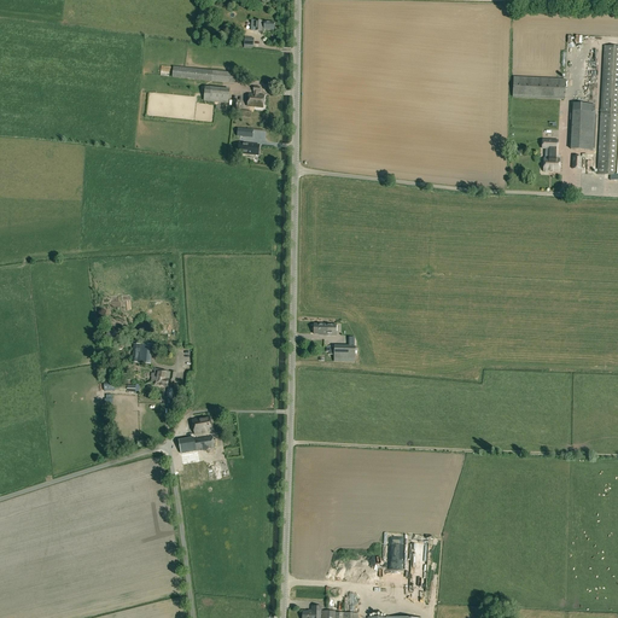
[(256,21),(255,31),(264,31),(264,30),(273,30),(274,23),(256,21)]
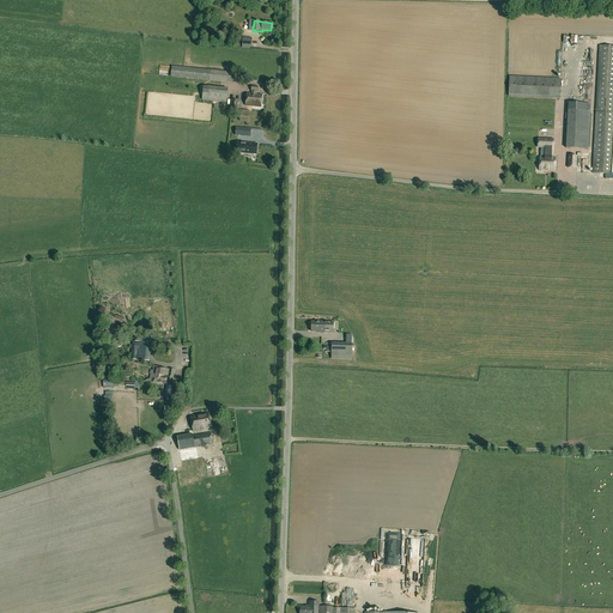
[(242,37),(242,40),(236,40),(235,43),(242,44),(242,48),(252,48),(252,38),(242,37)]
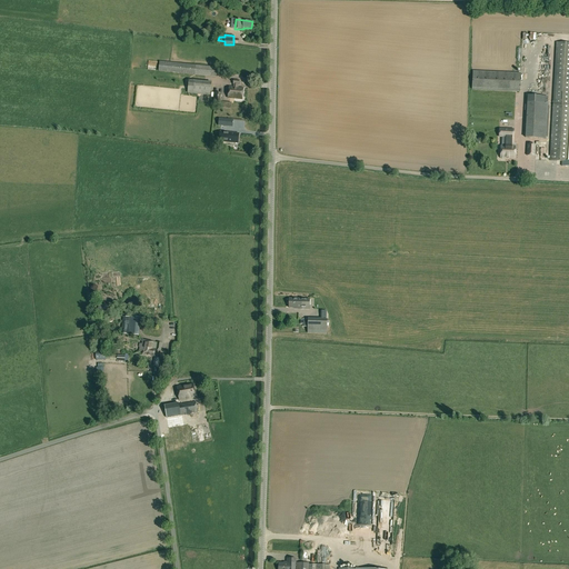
[(552,103),(549,161),(561,161),(561,167),(565,167),(568,166),(568,160),(568,161),(568,145),(568,43),(557,42),(552,103)]
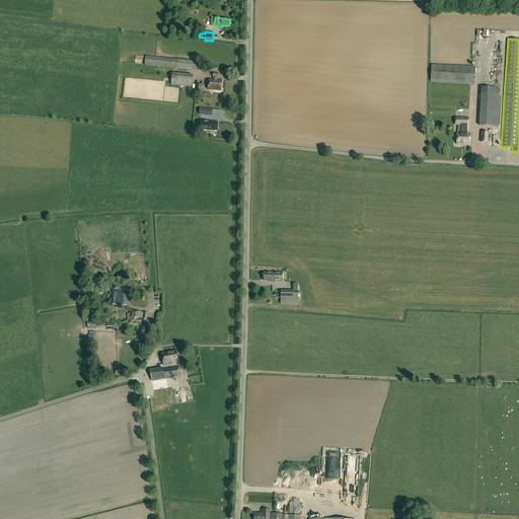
[(197,70),(198,61),(145,56),(144,65),(197,70)]
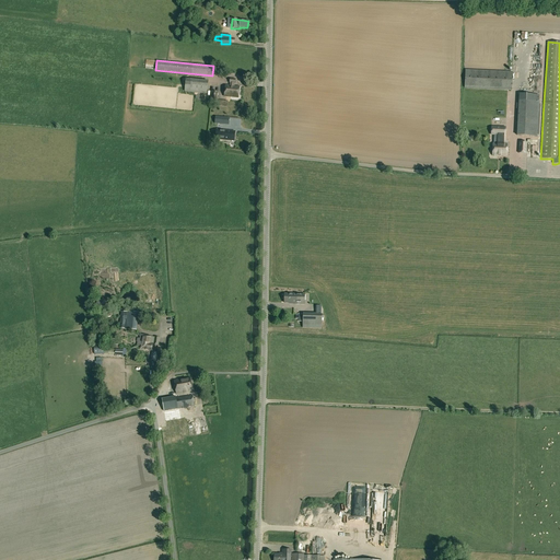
[(465,70),(464,89),(512,91),(512,71),(465,70)]
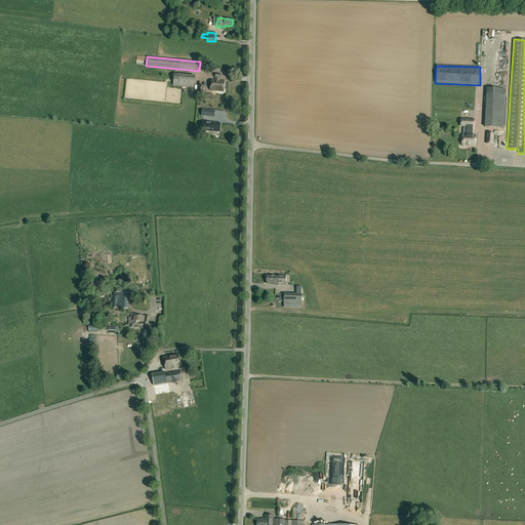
[(195,76),(173,74),(172,86),(194,88),(195,76)]
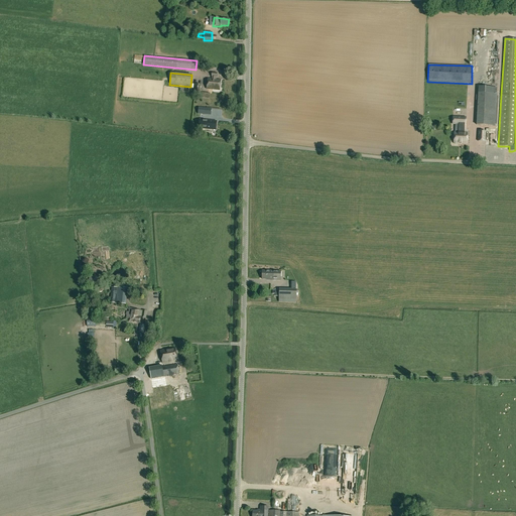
[(220,90),(221,81),(208,79),(207,89),(220,90)]
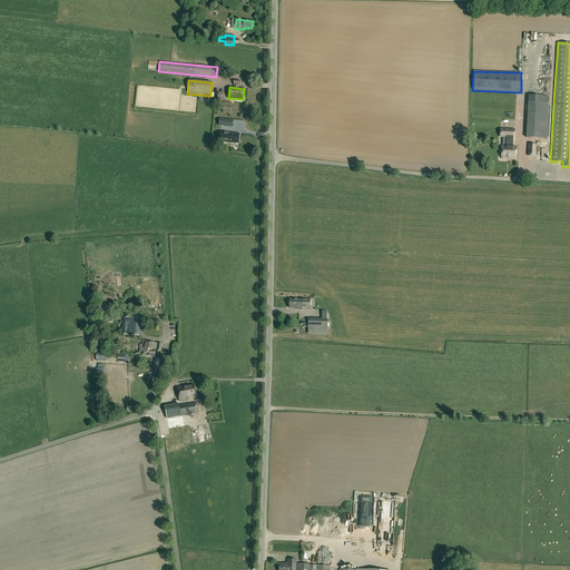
[(222,105),(220,108),(232,109),(232,102),(222,101),(223,94),(215,92),(214,104),(222,105)]
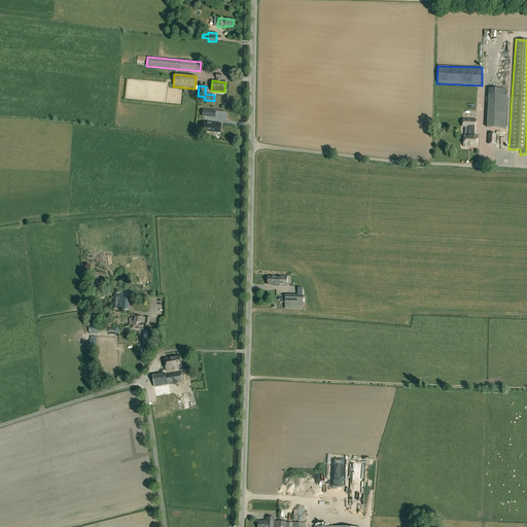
[(488,95),(487,128),(505,129),(507,90),(502,90),(489,89),(488,95)]
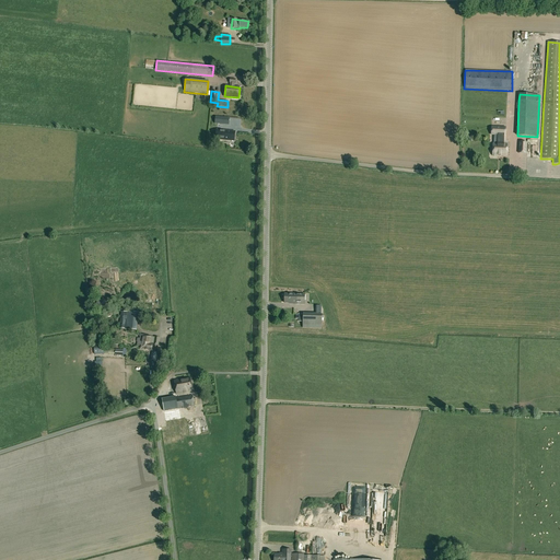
[(491,127),(491,135),(497,136),(496,143),(493,143),(492,155),(493,155),(493,156),(498,156),(498,155),(506,155),(508,144),(505,144),(505,127),(491,127)]
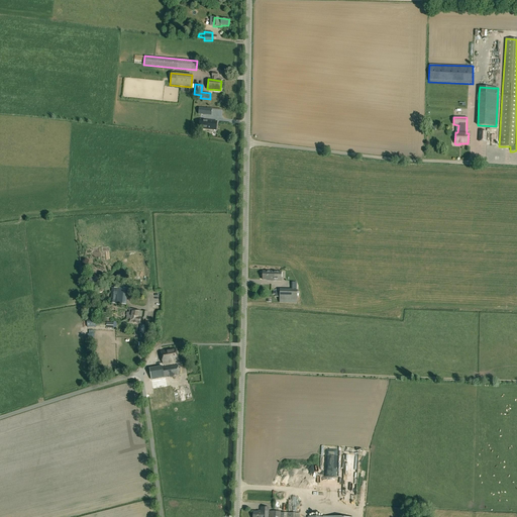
[(205,120),(204,128),(216,130),(217,122),(205,120)]
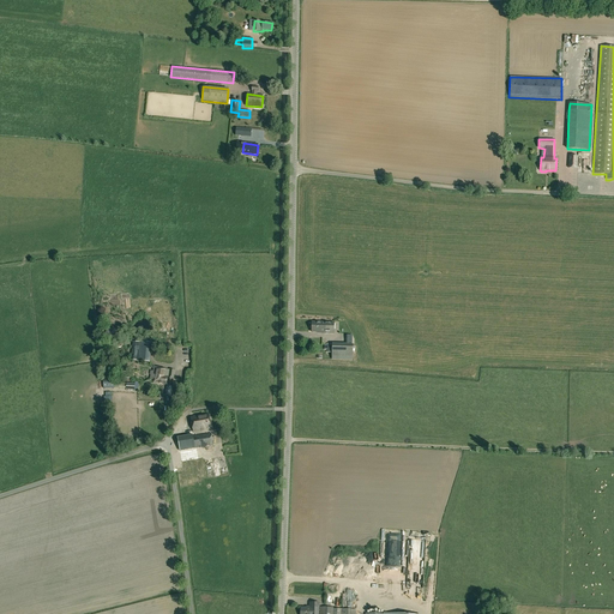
[(312,332),(320,332),(320,333),(326,333),(326,323),(312,323),(312,332)]
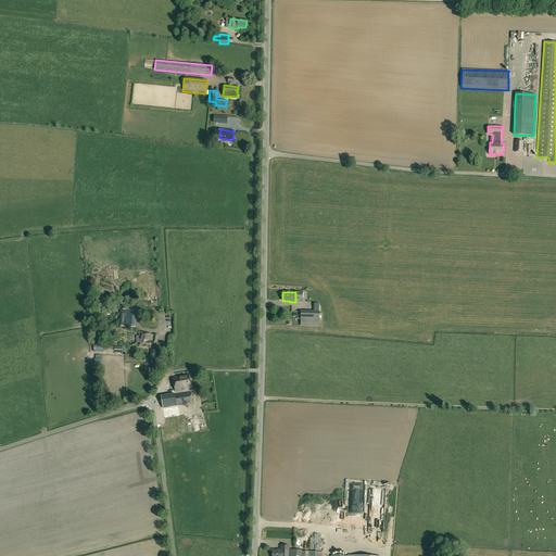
[(126,311),(119,310),(119,316),(117,316),(116,320),(118,321),(118,325),(125,326),(126,311)]
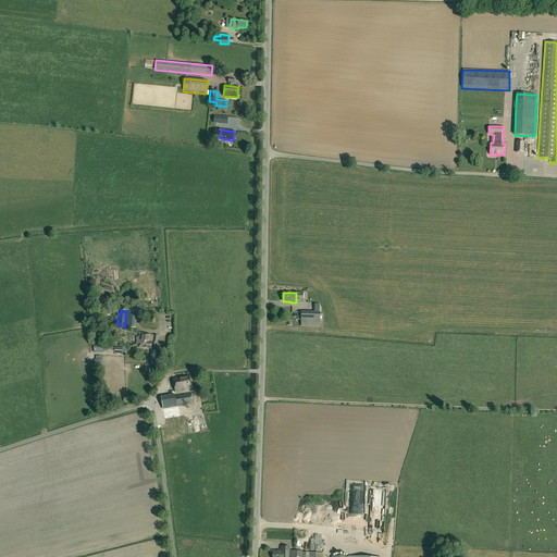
[(136,329),(138,311),(126,310),(125,327),(136,329)]
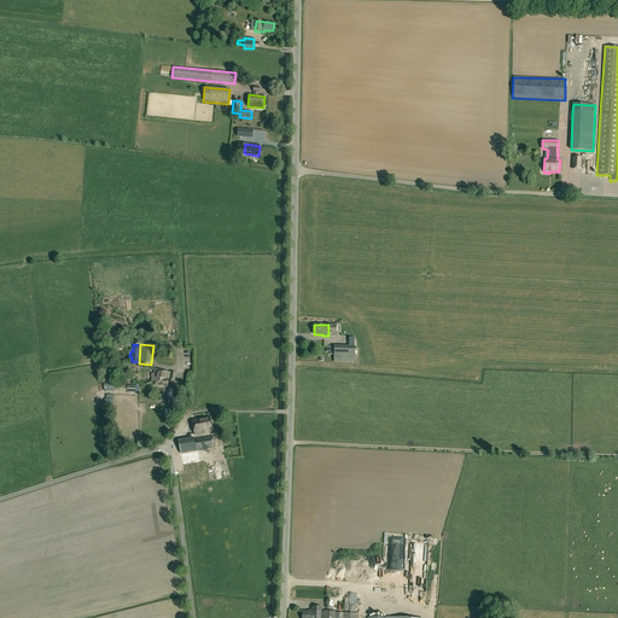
[(355,347),(334,347),(334,362),(355,363),(355,347)]
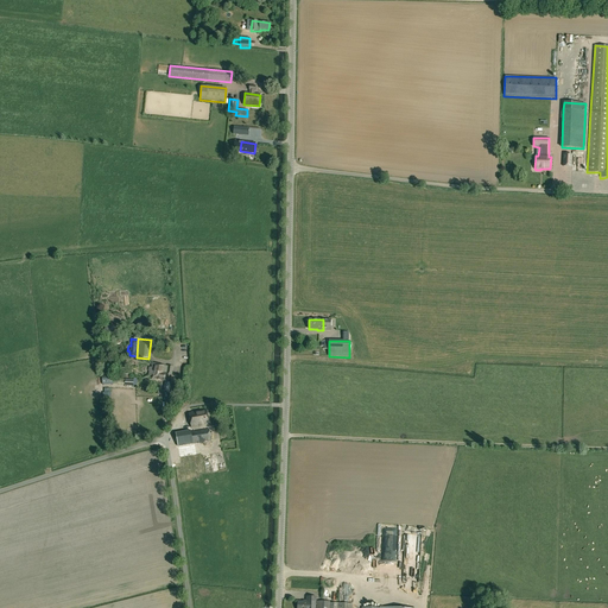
[(150,374),(154,375),(154,372),(159,373),(160,371),(163,371),(164,371),(168,372),(169,367),(152,363),(150,374)]
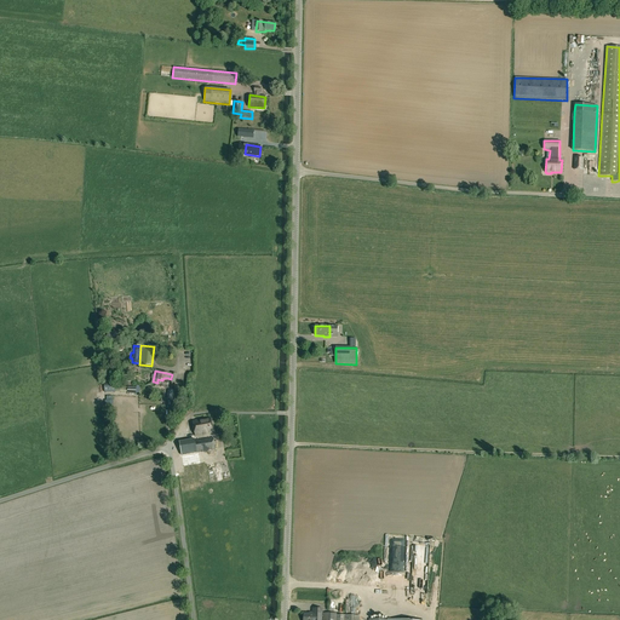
[(171,379),(167,378),(166,378),(164,378),(162,380),(158,379),(158,383),(156,386),(168,389),(170,383),(176,384),(176,380),(171,379)]
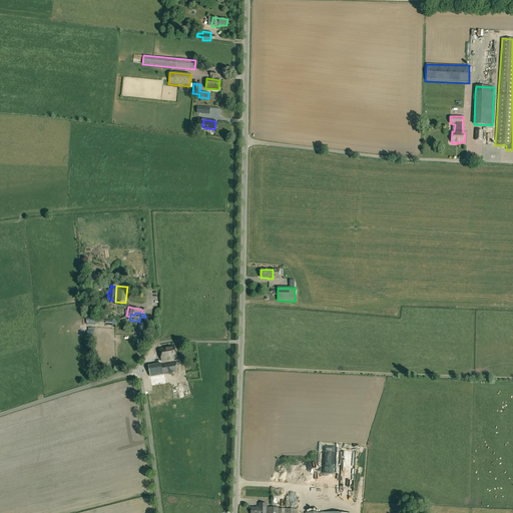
[(159,349),(161,361),(176,358),(174,346),(159,349)]
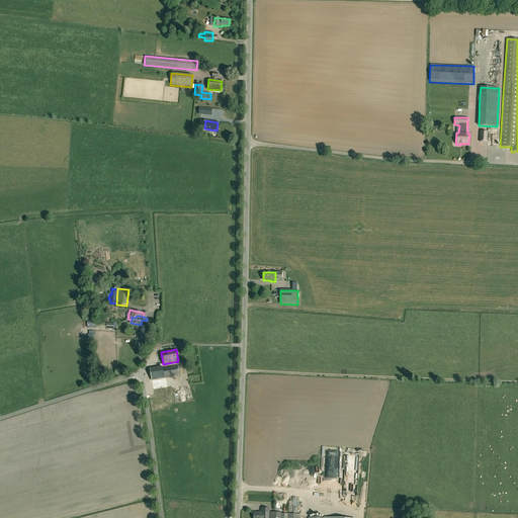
[(178,365),(163,367),(163,366),(149,369),(151,380),(180,375),(178,365)]
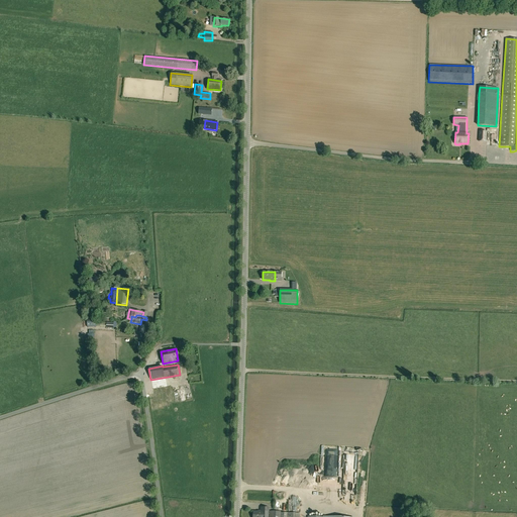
[(176,397),(183,396),(181,382),(174,384),(176,397)]
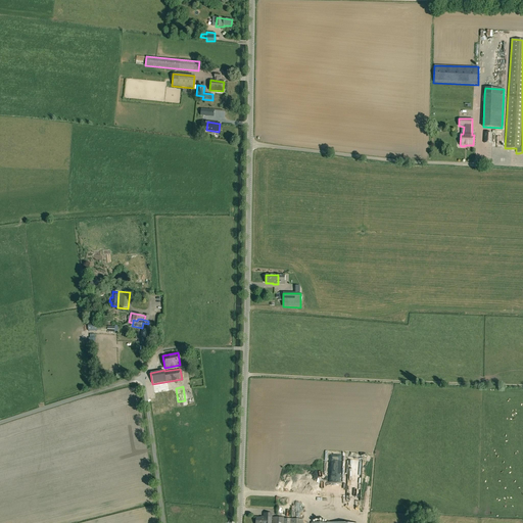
[(271,522),(272,514),(264,513),(264,518),(256,518),(255,522),(271,522)]
